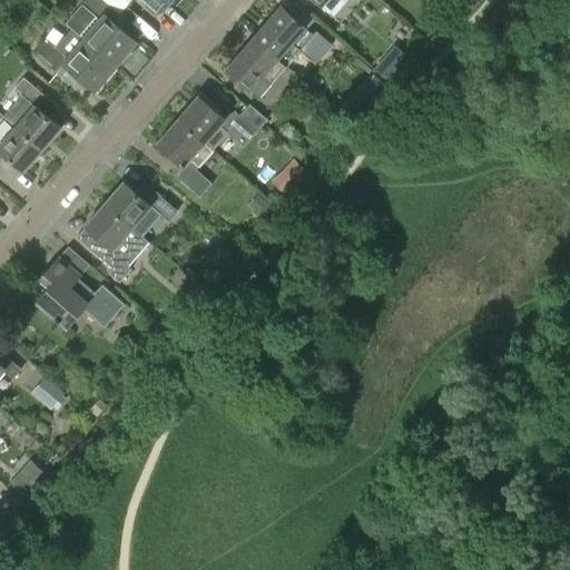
[(136,42),(114,22),(121,13),(118,11),(127,1),(125,0),(84,0),(80,5),(82,6),(67,25),(71,28),(84,39),(116,66),(136,42)]
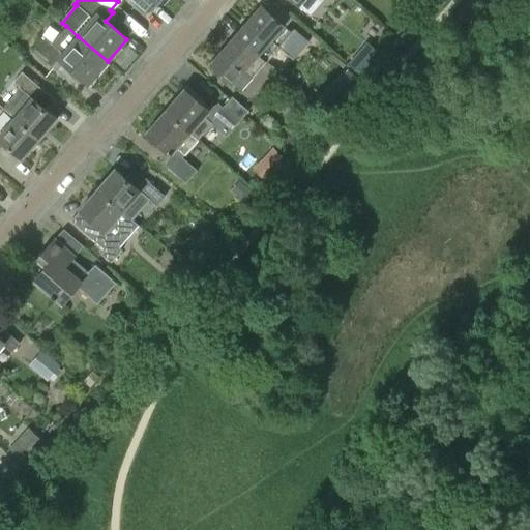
[(153,0),(157,3),(159,0),(134,0),(146,9),(153,0)]
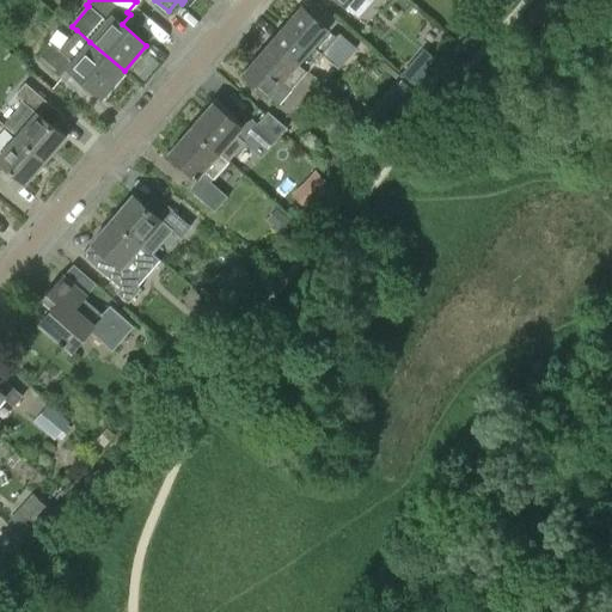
[(337,0),(357,17),(371,0),(337,0)]
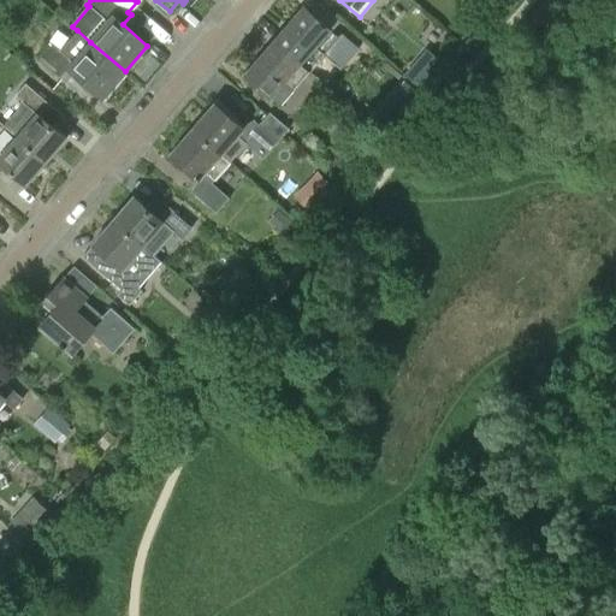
[(274,42),(309,72),(338,39),(303,9),(274,42)]
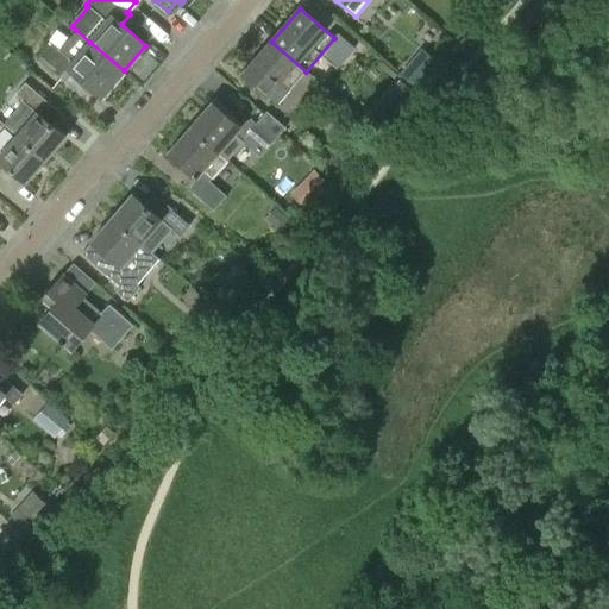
[(124,70),(89,42),(76,30),(60,51),(52,44),(39,60),(63,80),(70,71),(100,96),(124,70)]
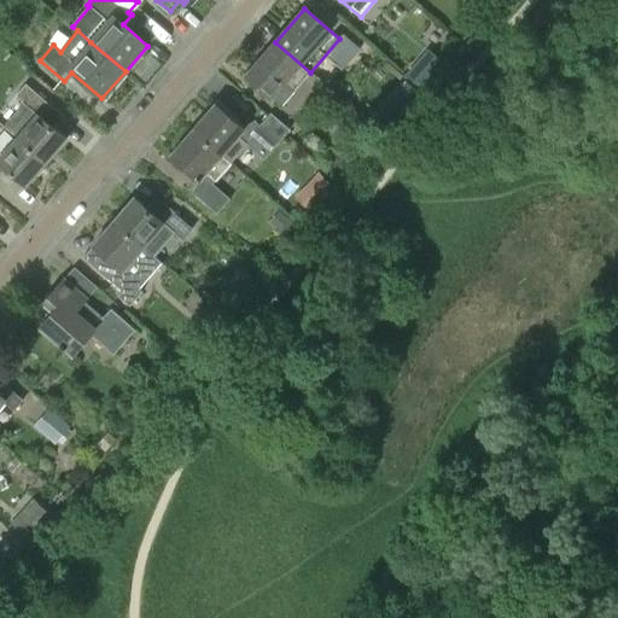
[(281,106),(295,91),(310,73),(275,42),(246,75),(281,106)]
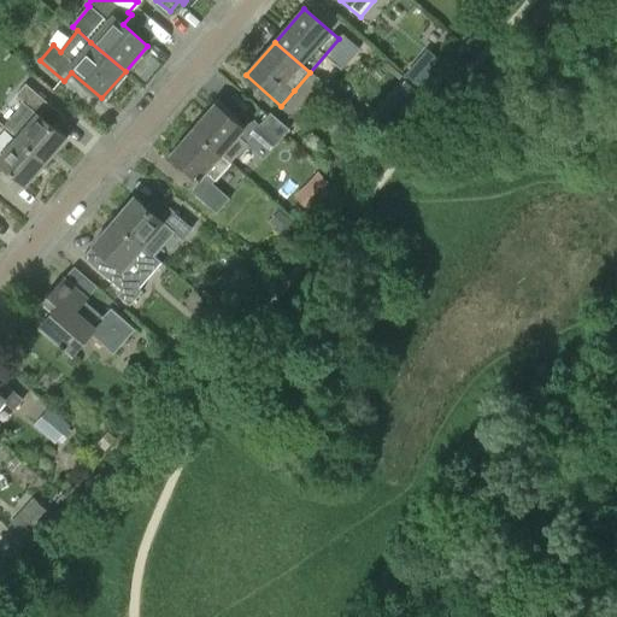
[(427,50),(409,71),(423,84),(441,63),(427,50)]
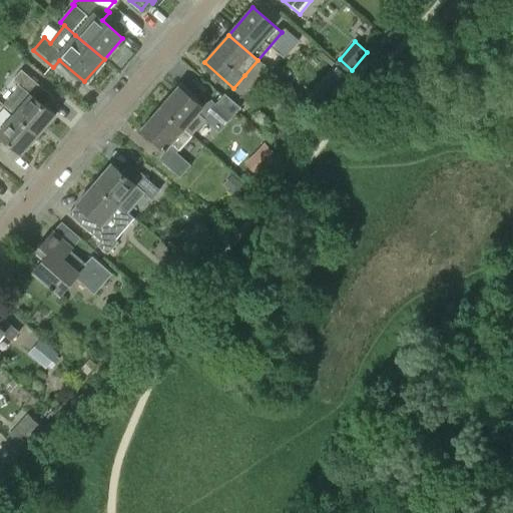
[(31,95),(15,114),(38,134),(55,115),(36,99),(45,89),(22,70),(14,80),(31,95)]
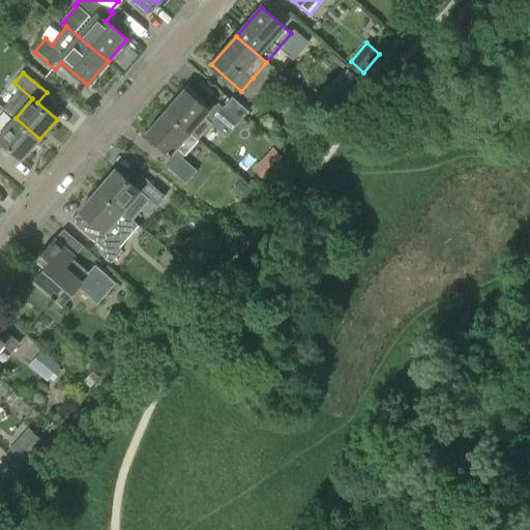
[(185,89),(165,112),(198,140),(211,124),(226,137),(238,122),(222,108),(217,104),(209,110),(185,89)]
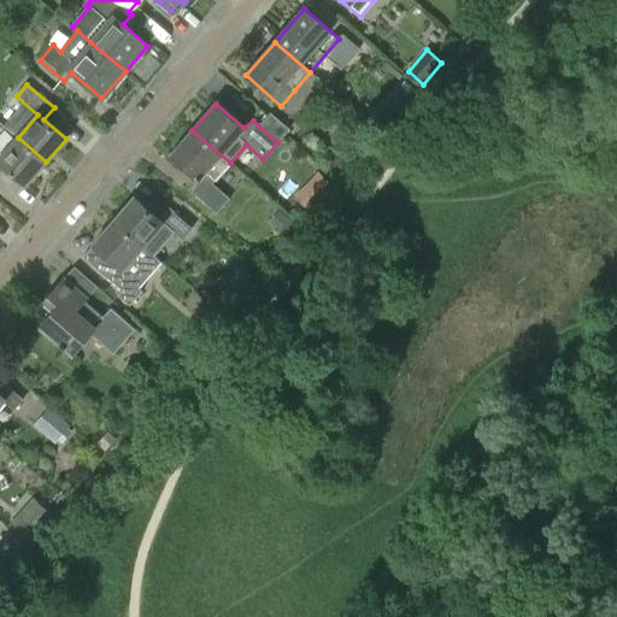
[(368,122),(381,134),(398,115),(385,104),(368,122)]
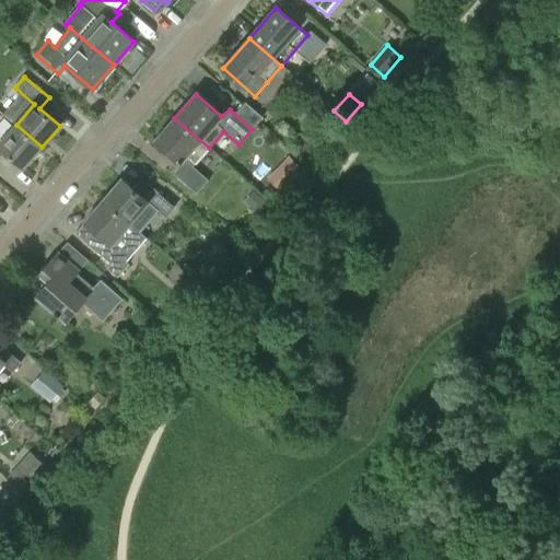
[(244,103),(234,114),(252,129),(261,118),(244,103)]
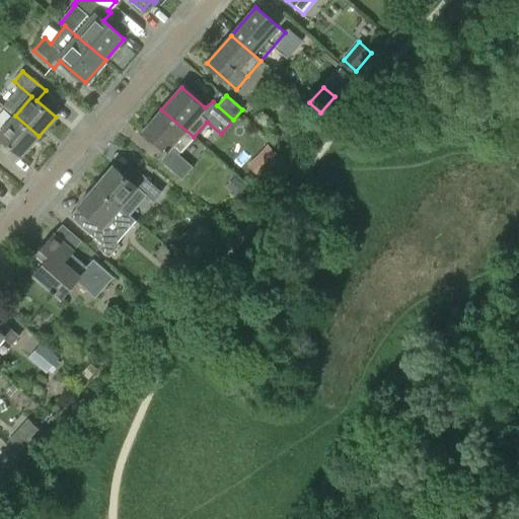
[(178,154),(188,144),(194,137),(161,109),(142,133),(165,153),(161,163),(163,163),(182,179),(193,167),(178,154)]
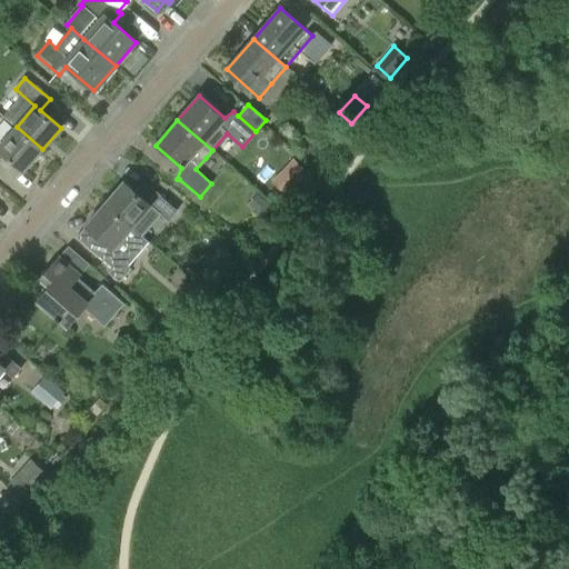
[(23,171),(42,149),(17,127),(0,146),(0,157),(3,153),(23,171)]
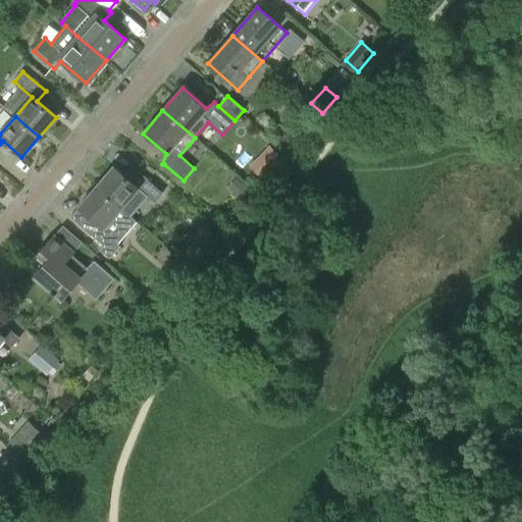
[(285,135),(280,141),(290,148),(297,139),(292,135),(285,135)]
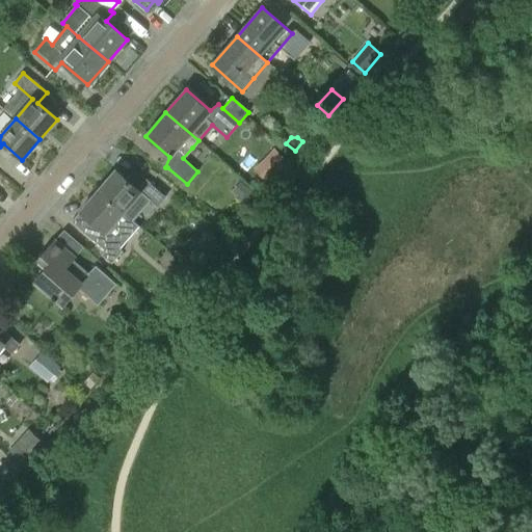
[(98,191),(131,219),(134,222),(152,202),(148,198),(156,188),(135,170),(127,180),(115,170),(98,191)]
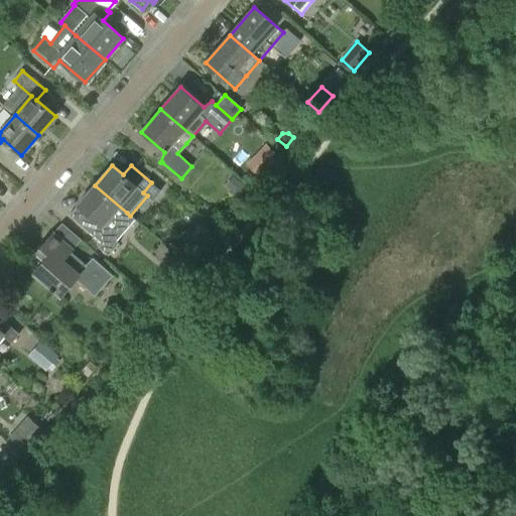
[(244,187),(232,177),(225,186),(236,196),(244,187)]
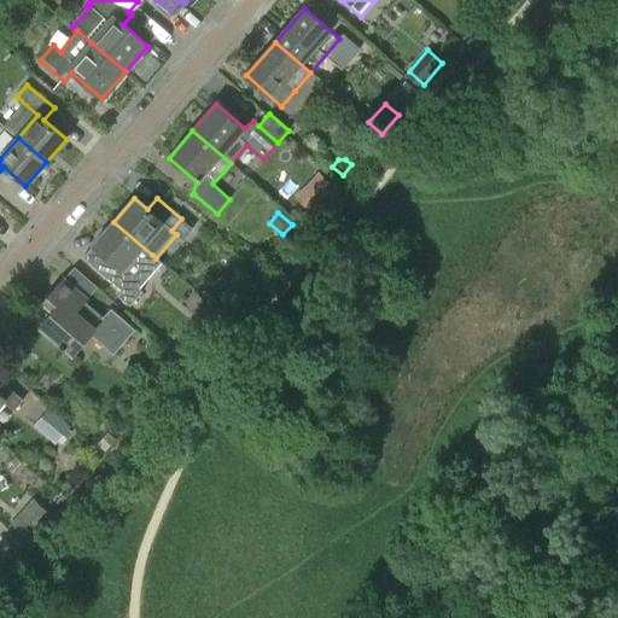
[(116,293),(128,304),(140,289),(162,263),(156,258),(152,255),(114,222),(83,257),(120,290),(116,293)]
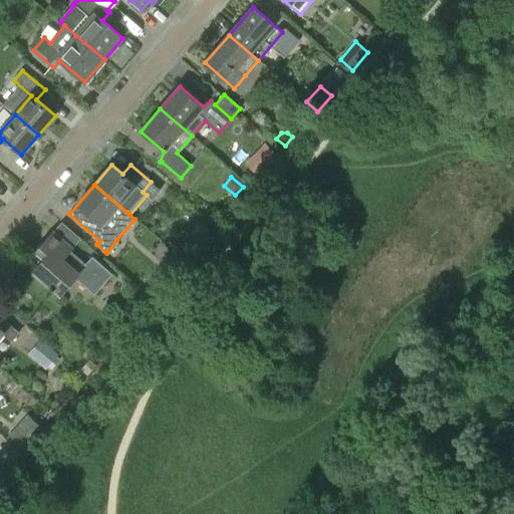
[(75,278),(89,291),(106,270),(92,258),(85,265),(70,252),(73,249),(63,241),(52,232),(42,243),(51,251),(32,272),(60,296),(75,278)]
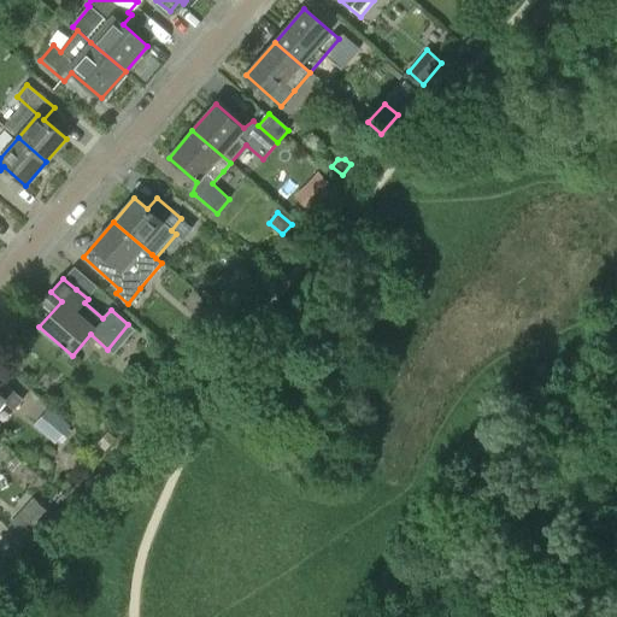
[(219,291),(231,300),(238,293),(225,283),(219,291)]
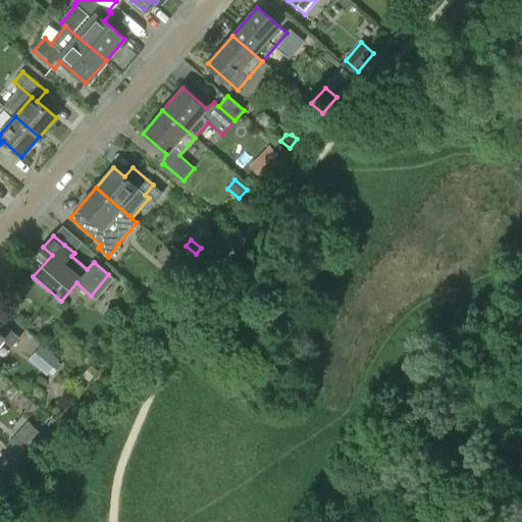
[(86,265),(96,259),(86,243),(76,249),(86,265)]
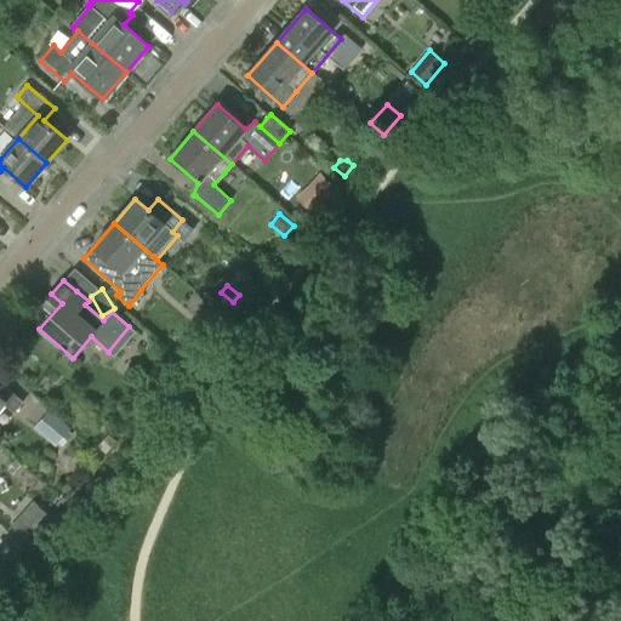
[(0,386),(0,408),(4,404),(15,412),(23,403),(3,385),(0,386)]
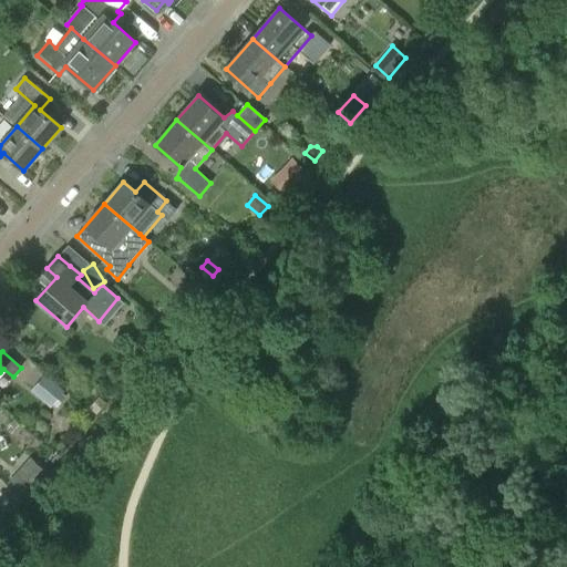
[(45,377),(32,392),(50,406),(63,391),(45,377)]
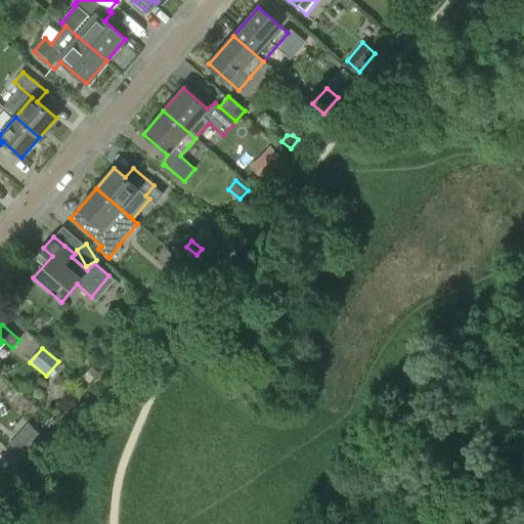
[(28,423),(6,446),(22,460),(43,436),(28,423)]
